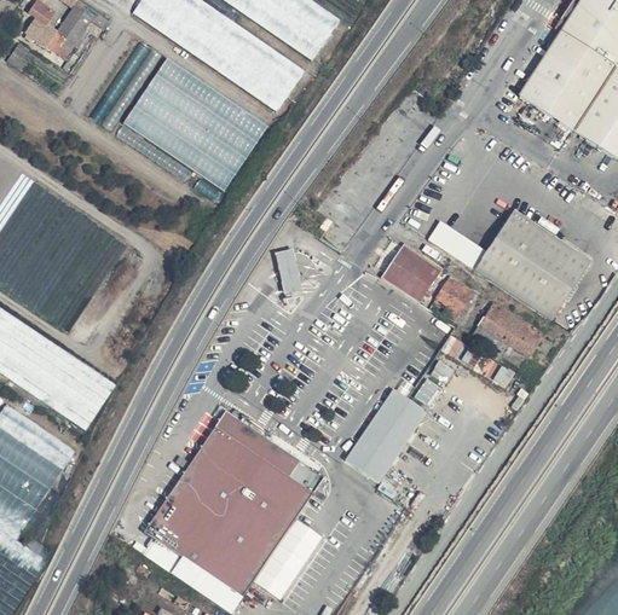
[(27,13),(33,18),(45,27),(55,12),(36,0),(27,13)]
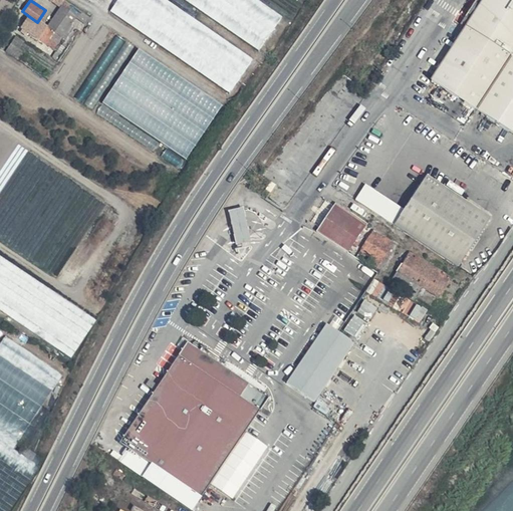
[(64,0),(60,7),(46,28),(58,36),(49,49),(53,52),(82,11),(64,0)]
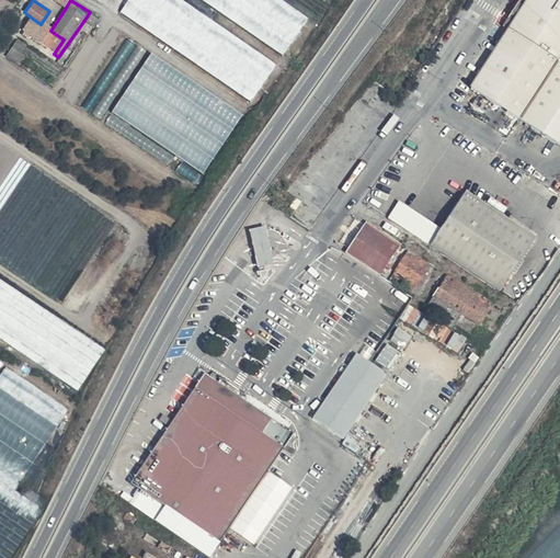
[(273,63),(182,0),(126,0),(121,10),(249,99),(273,63)]
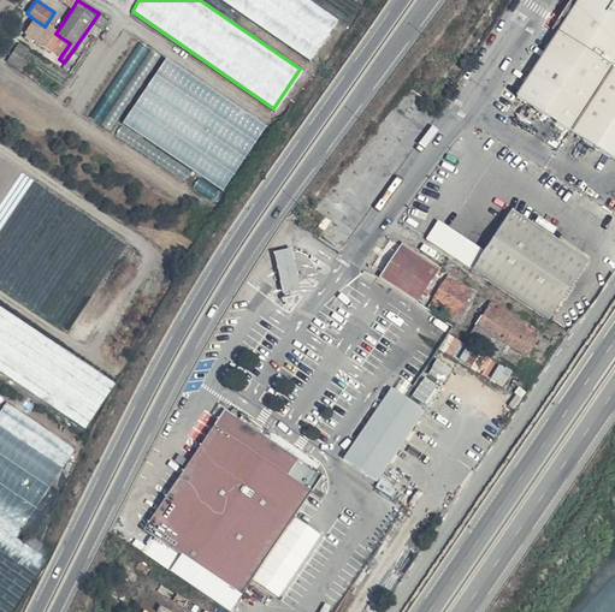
[(224,0),(307,59),(336,19),(307,0),(224,0)]
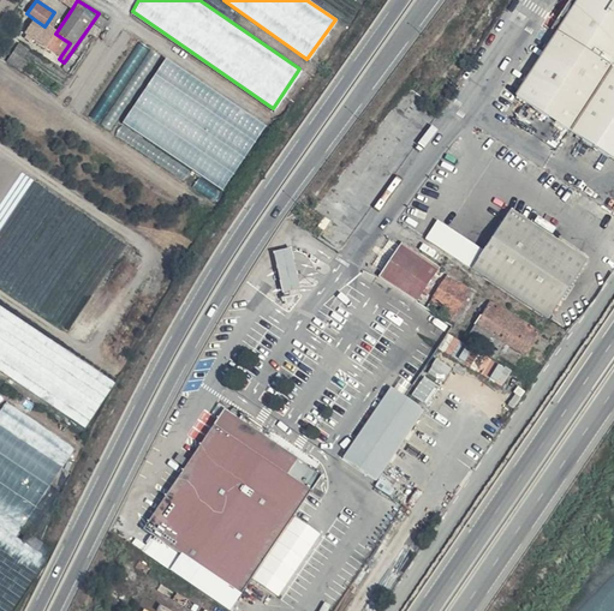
[(573,0),(514,95),(613,157),(613,0),(573,0)]
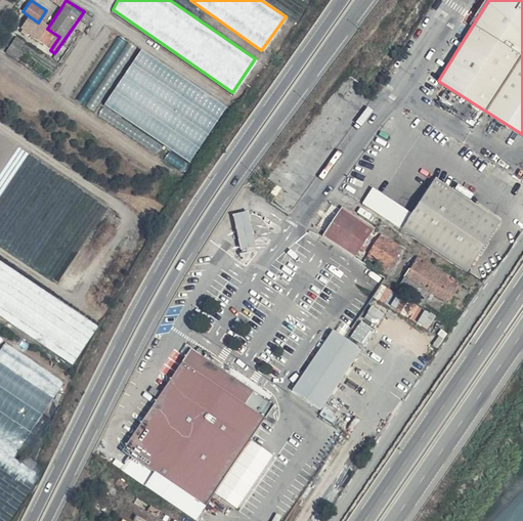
[(18,30),(35,41),(50,50),(59,37),(47,29),(44,27),(38,23),(28,15),(18,30)]
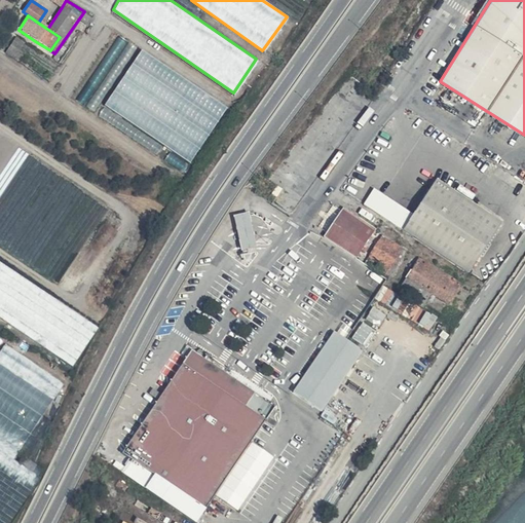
[(137,45),(118,34),(75,98),(94,110),(137,45)]
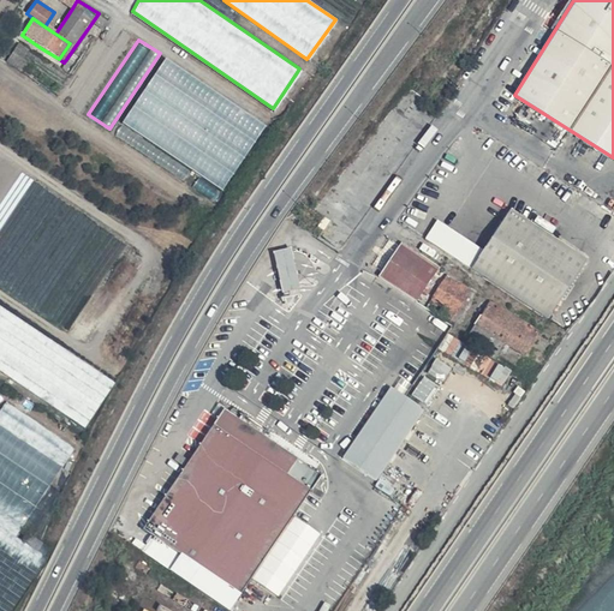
[(267,125),(166,57),(114,131),(215,199),(267,125)]
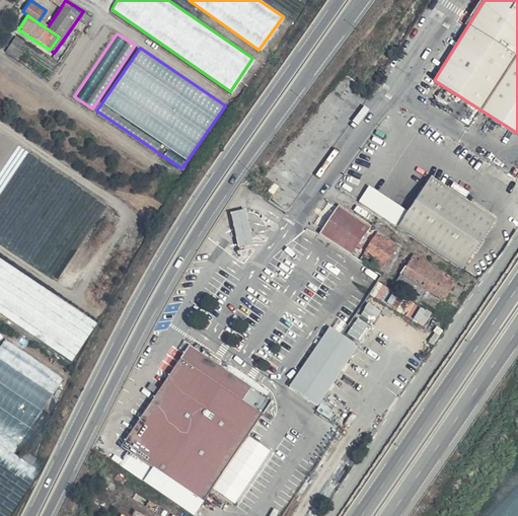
[(448,259),(481,207),(463,196),(429,174),(417,192),(405,208),(395,226),(448,259)]
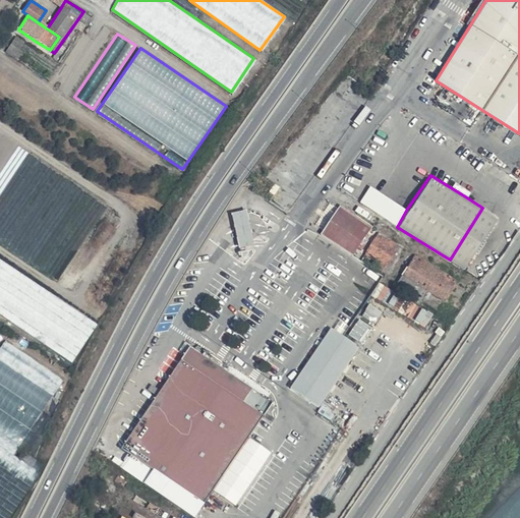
[(397,227),(407,209),(369,184),(358,203),(397,227)]
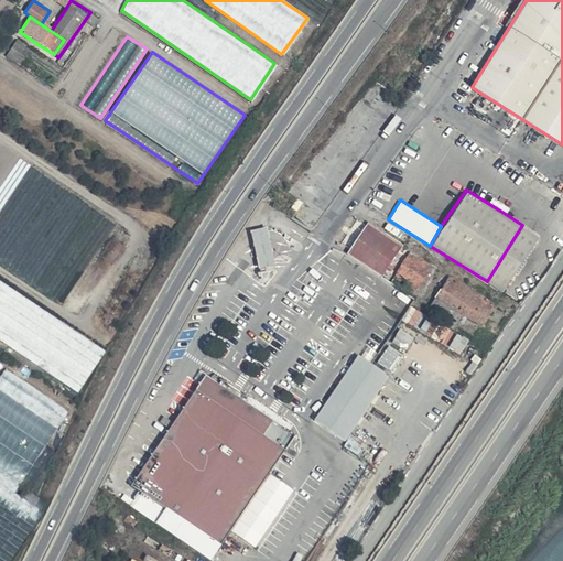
[(348,247),(385,270),(403,241),(367,218),(348,247)]
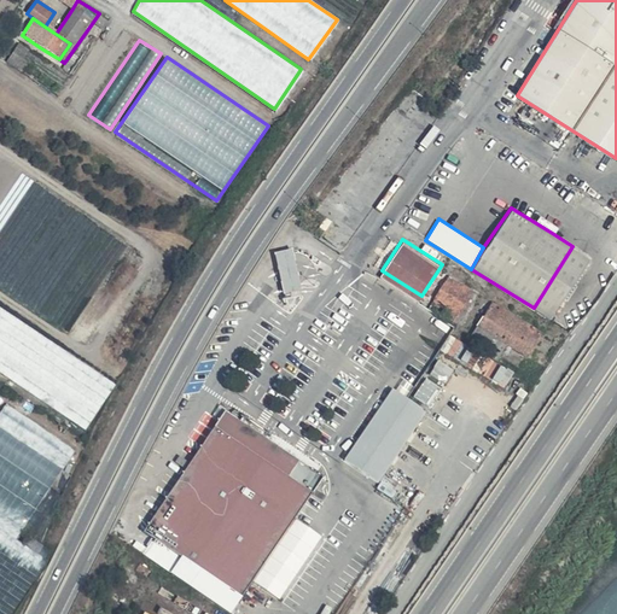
[(292,244),(273,249),(284,290),(303,285),(292,244)]
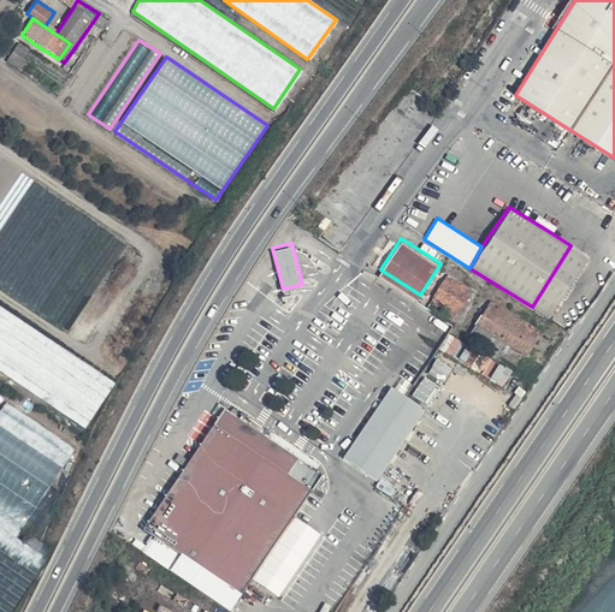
[(586,257),(571,245),(532,307),(548,318),(586,257)]
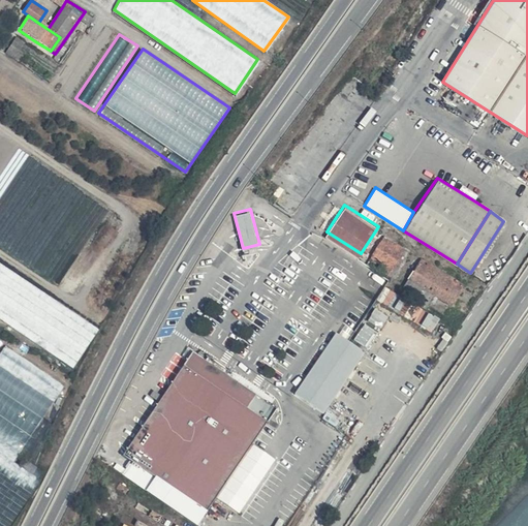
[(363,266),(384,279),(403,250),(382,237),(363,266)]
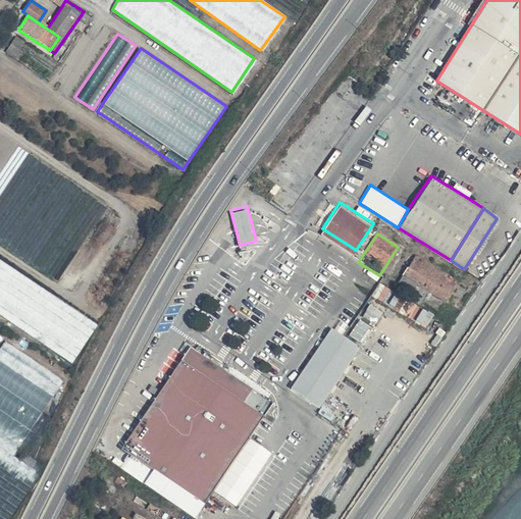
[(0,318),(29,338),(73,367),(100,316),(25,267),(0,250),(0,318)]
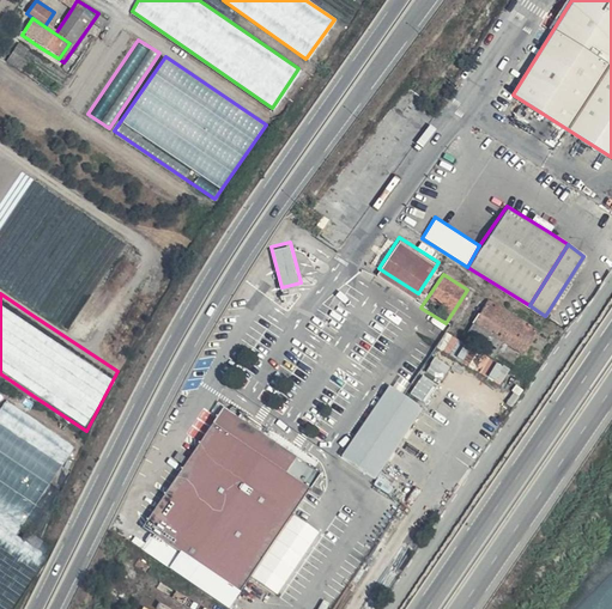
[(520,355),(535,330),(489,300),(462,340),(497,360),(507,346),(520,355)]
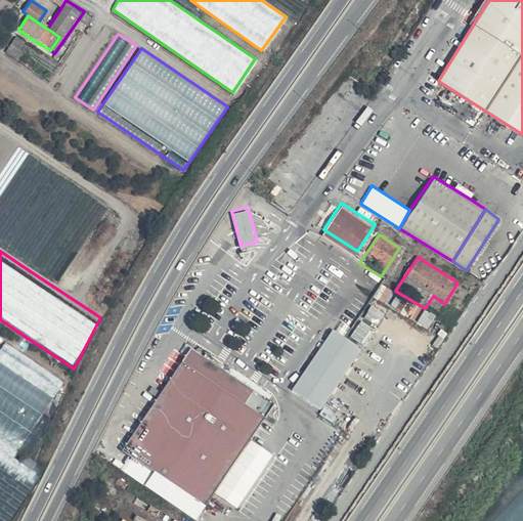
[(331,329),(291,388),(319,407),(374,329),(357,317),(343,337),(331,329)]
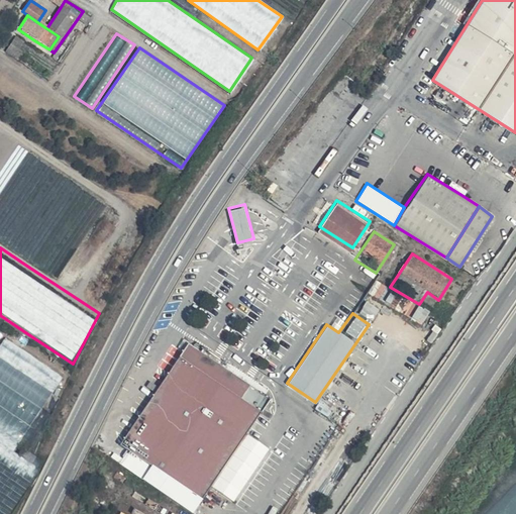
[(0,441),(13,450),(63,377),(4,337),(0,343),(0,441)]
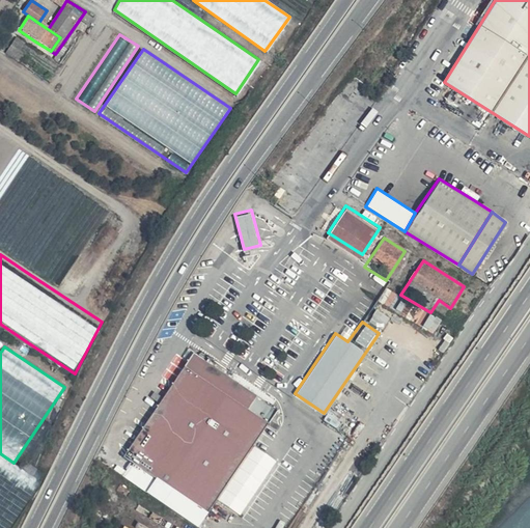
[(185,364),(245,406),(254,392),(194,351),(185,364)]
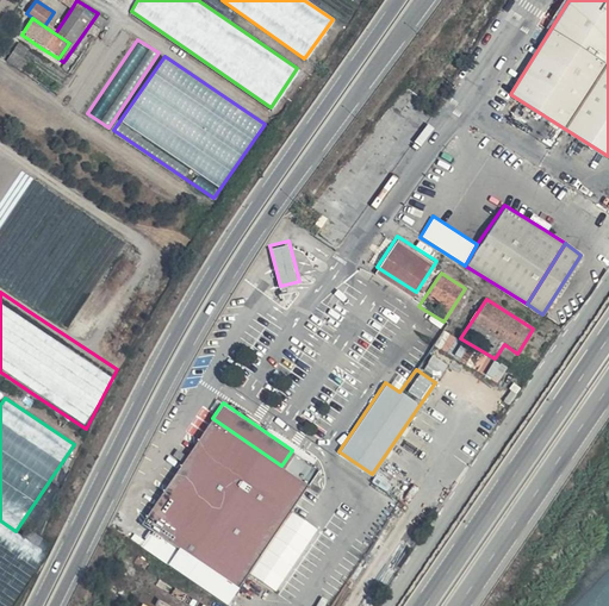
[(281,466),(212,418),(176,470),(142,522),(179,547),(238,587),(309,483),(281,466)]
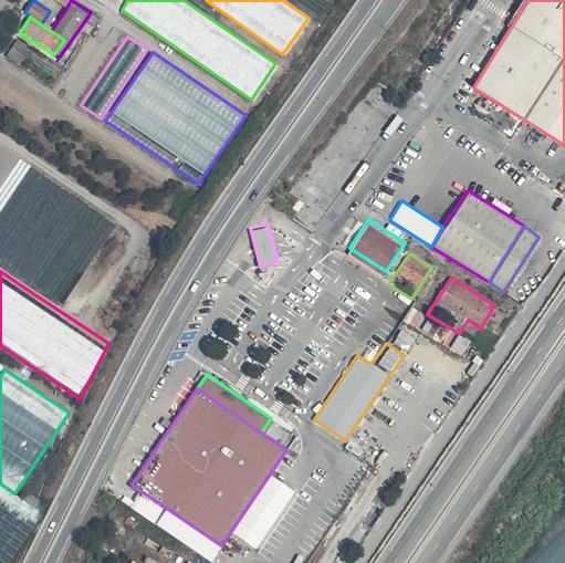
[(0,562),(6,562),(42,512),(14,493),(0,483),(0,562)]
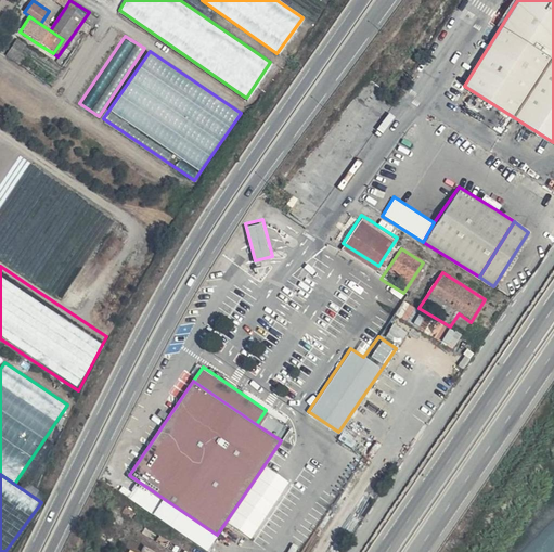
[(217,535),(163,498),(154,511),(208,548),(217,535)]
